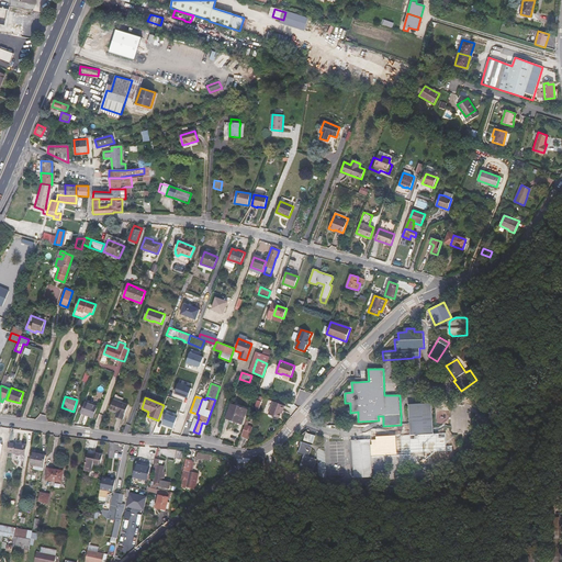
[(96,405),(97,403),(86,400),(81,413),(93,417),(98,406),(96,405)]
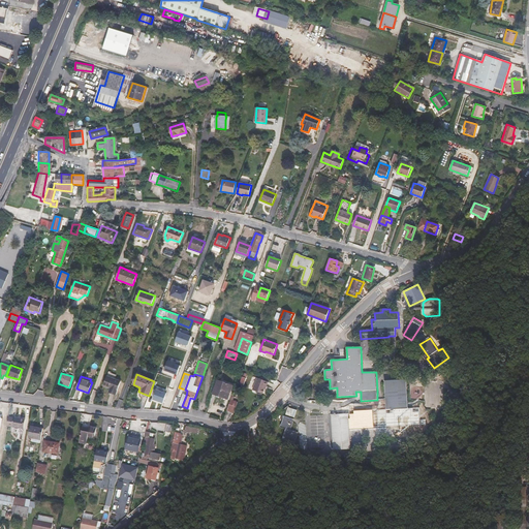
[(103,385),(110,389),(113,389),(112,393),(116,395),(121,381),(106,377),(103,385)]
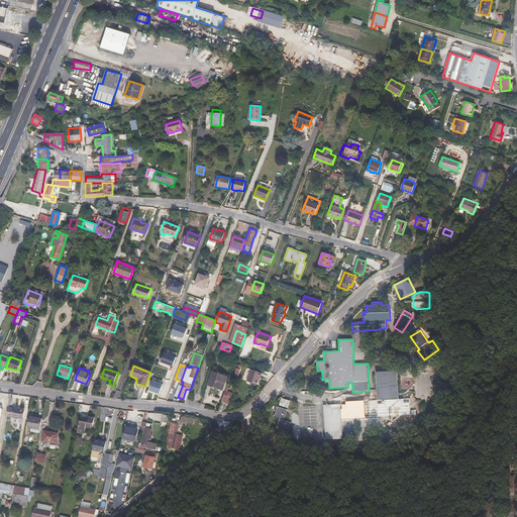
[(263,373),(251,369),(247,381),(257,385),(260,377),(261,377),(263,373)]
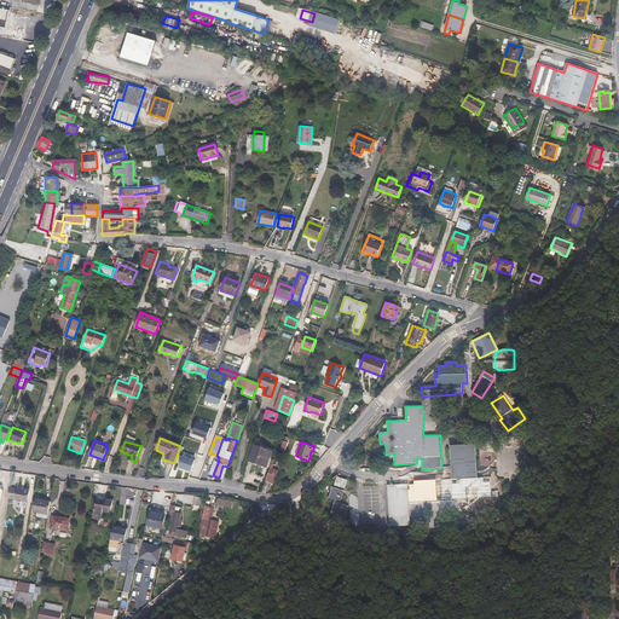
[(452,479),(478,478),(475,444),(451,445),(452,479)]
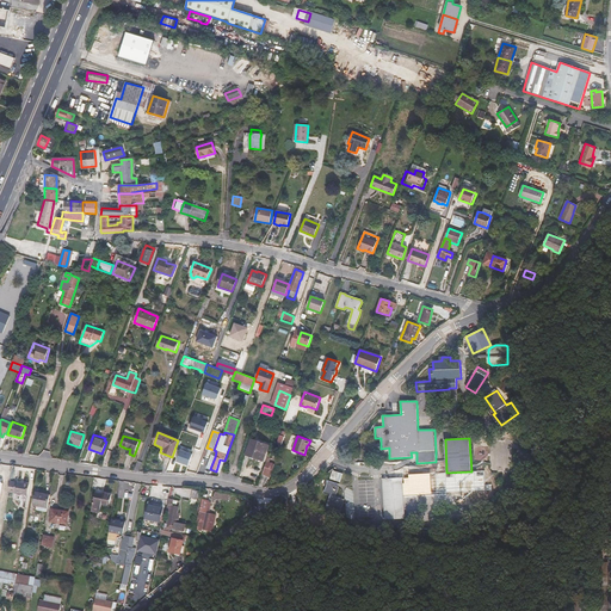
[(267,445),(251,439),(245,455),(260,460),(264,451),(266,451),(267,445)]
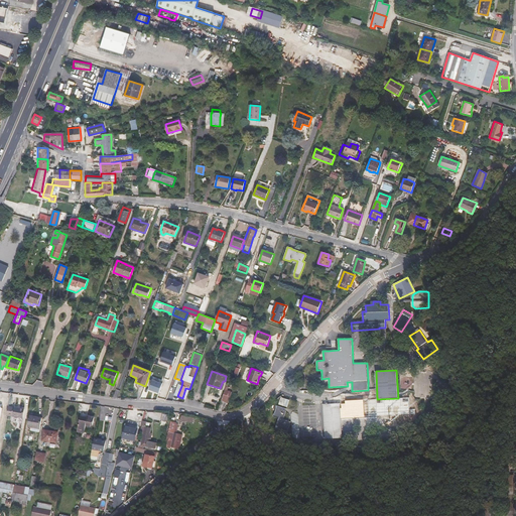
[(180,401),(184,402),(189,389),(185,388),(182,398),(180,401)]
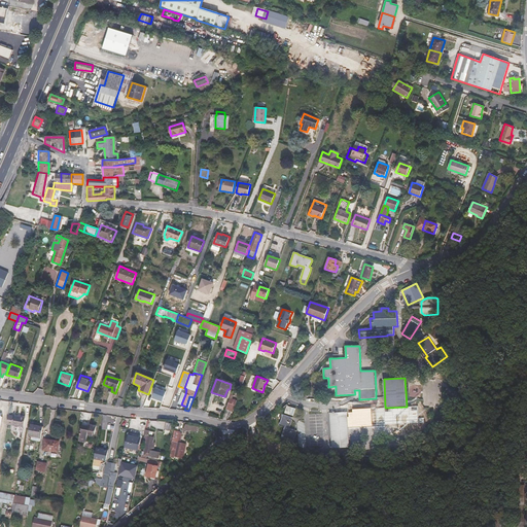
[(226,408),(234,410),(237,400),(230,397),(226,408)]
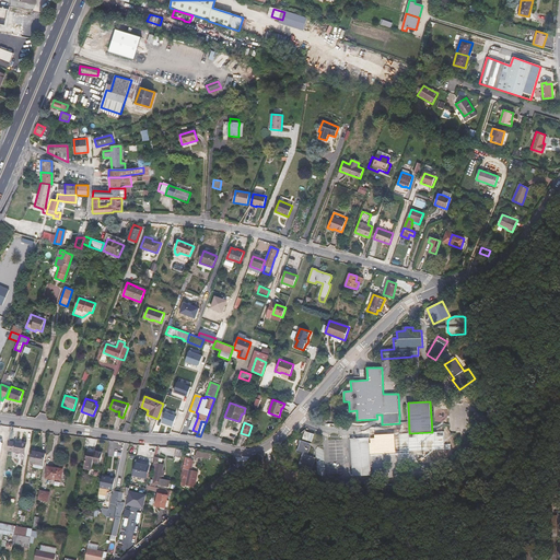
[(444,431),(432,432),(409,433),(374,435),(374,439),(369,439),(370,455),(451,450),(451,443),(445,444),(444,431)]
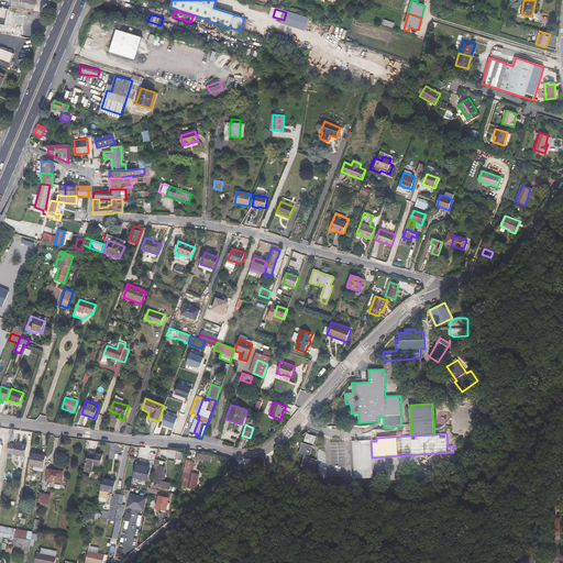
[(304,441),(313,444),(316,437),(307,434),(304,441)]
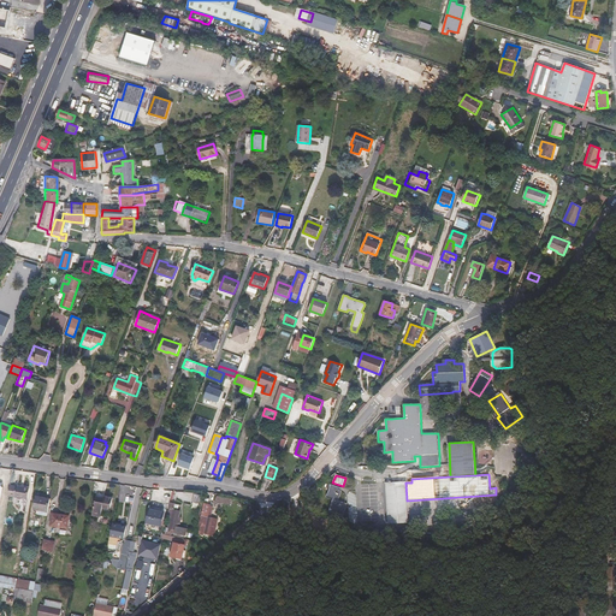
[(407,501),(406,483),(406,481),(386,483),(389,523),(408,522),(407,501)]
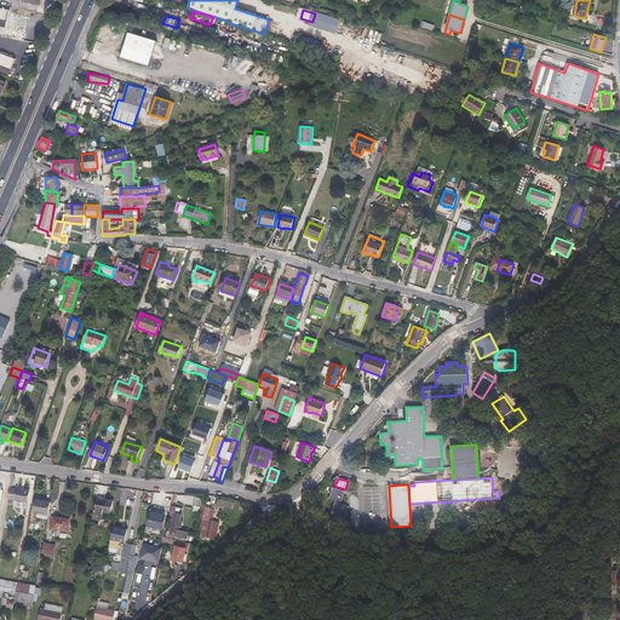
[(331,515),(345,520),(349,509),(346,507),(346,506),(340,504),(344,494),(342,493),(343,491),(333,488),(329,500),(336,503),(331,515)]
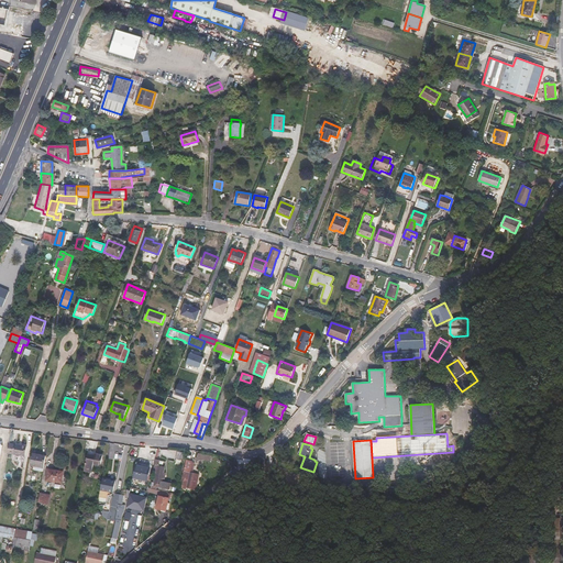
[(25,456),(26,445),(15,444),(14,454),(25,456)]
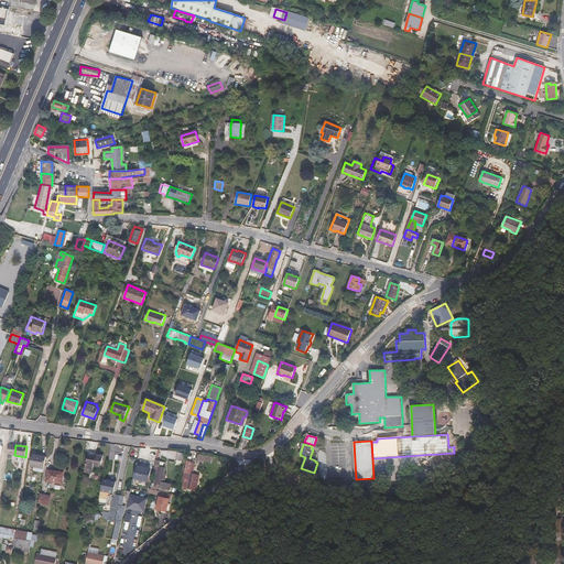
[(101,466),(104,454),(95,452),(95,454),(88,452),(86,463),(101,466)]
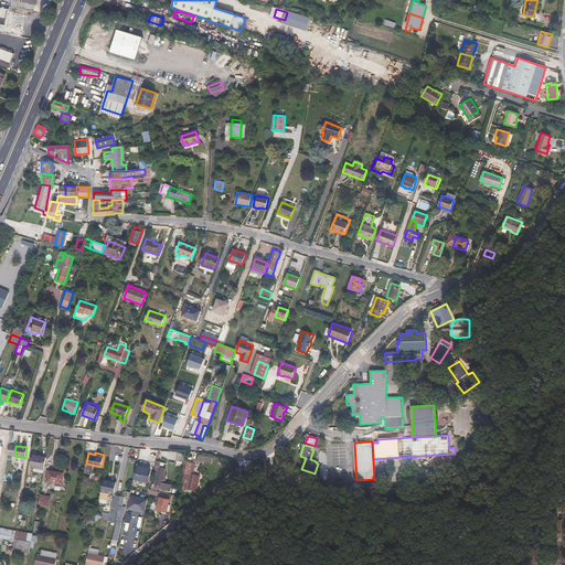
[(43,472),(46,457),(33,455),(30,467),(33,468),(33,471),(43,472)]
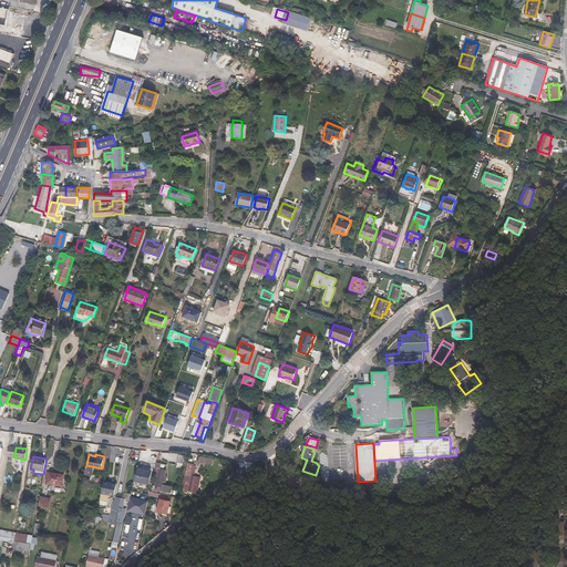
[(163,460),(157,459),(154,475),(158,476),(156,486),(154,485),(153,488),(172,493),(173,486),(163,483),(166,468),(161,467),(163,460)]
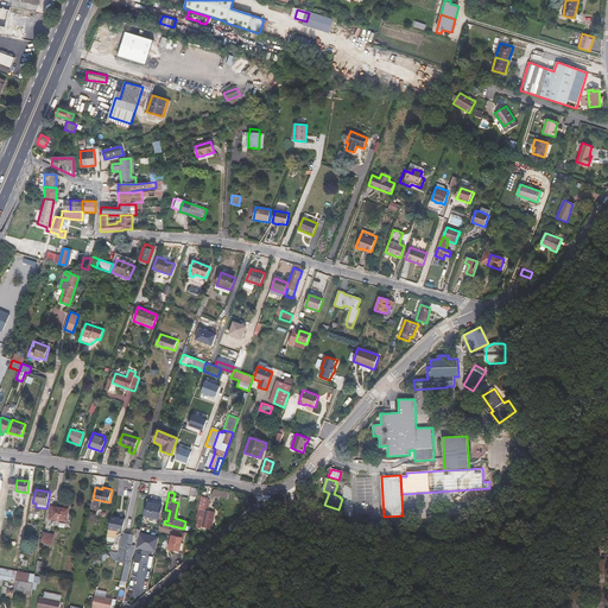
[(209,518),(210,513),(210,512),(206,511),(208,499),(201,496),(198,511),(200,511),(196,527),(201,529),(201,526),(207,527),(209,518)]
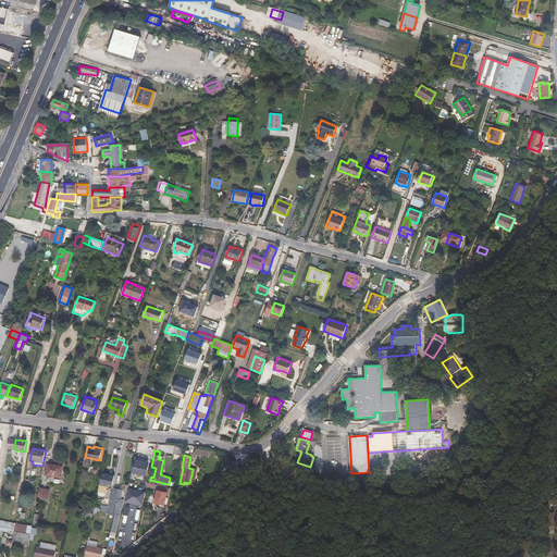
[(149,463),(135,460),(132,473),(146,477),(149,463)]
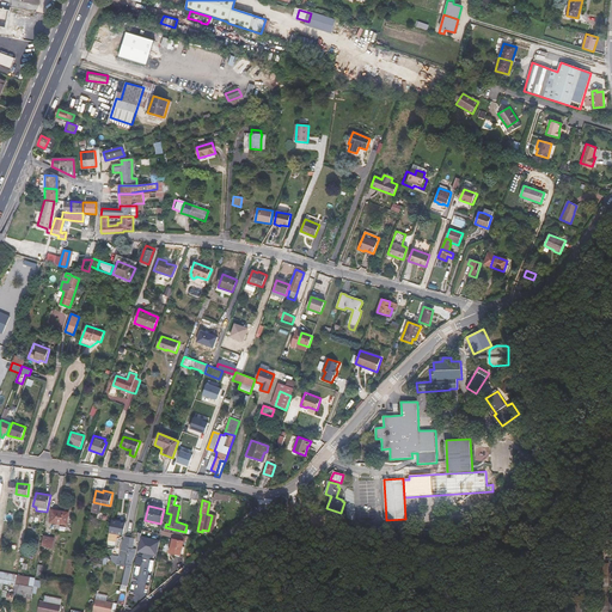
[(67,525),(68,513),(51,510),(49,522),(67,525)]
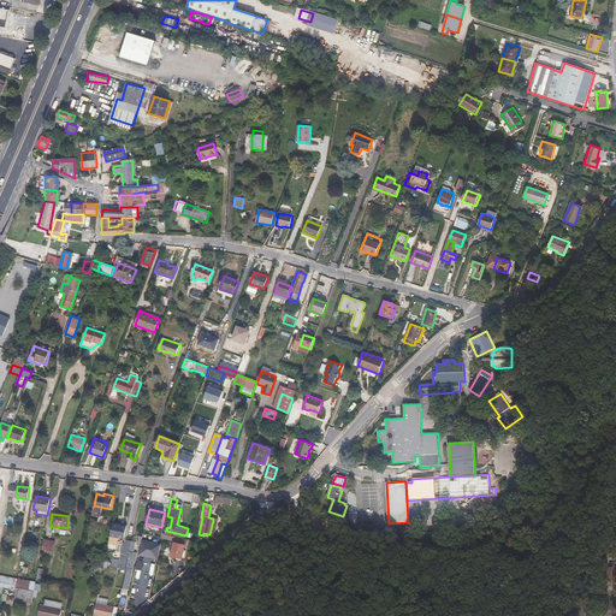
[(112,523),(110,535),(112,537),(124,539),(126,527),(112,523)]
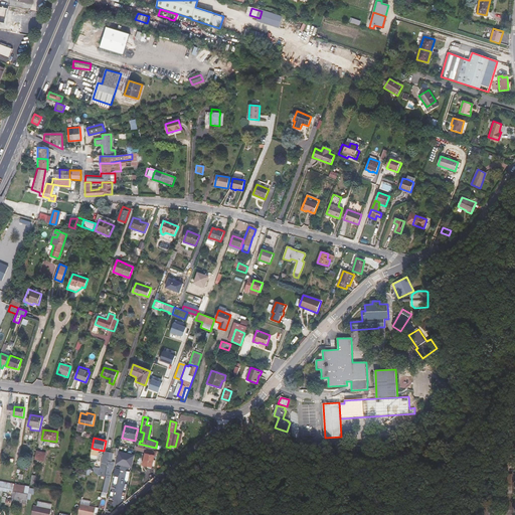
[(370,446),(352,445),(352,455),(373,457),(374,446),(370,446)]
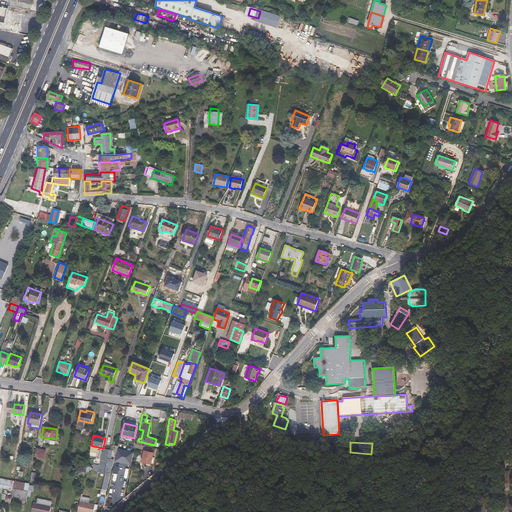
[(155,453),(156,450),(145,447),(142,462),(151,464),(154,453),(155,453)]
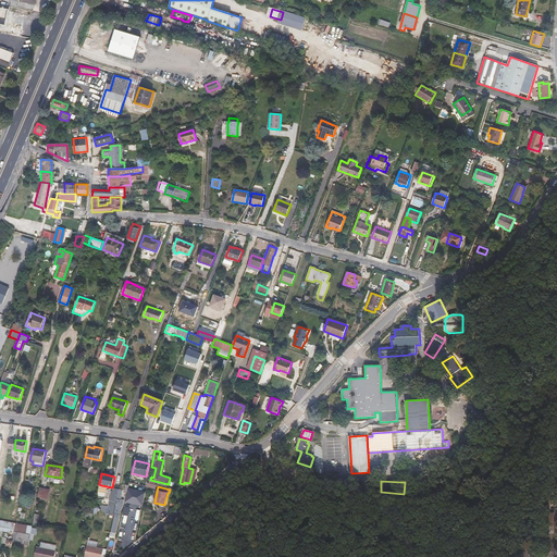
[(121,506),(115,505),(115,508),(114,514),(115,515),(111,533),(114,533),(121,506)]
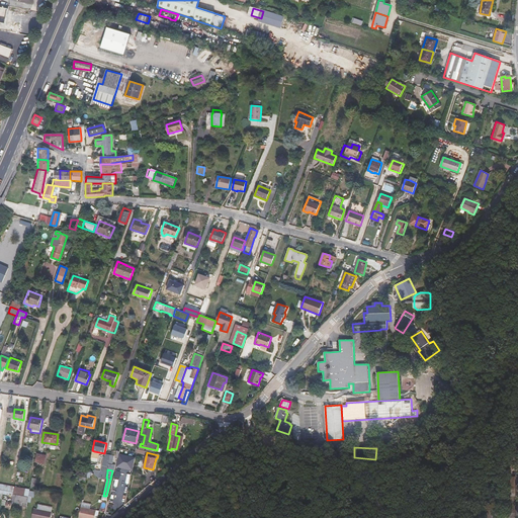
[(15,484),(0,481),(0,488),(13,491),(14,488),(15,484)]
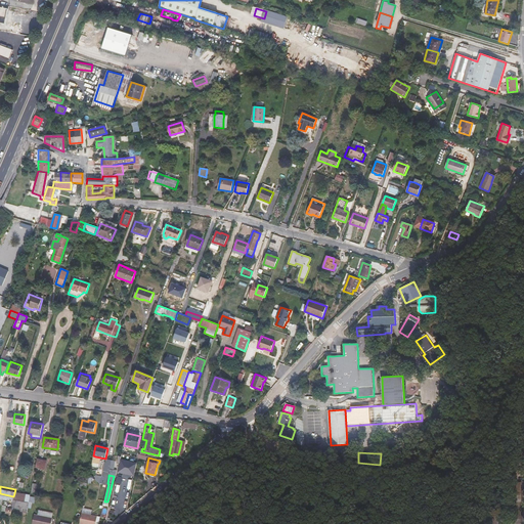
[(145,493),(142,489),(136,494),(140,498),(145,493)]
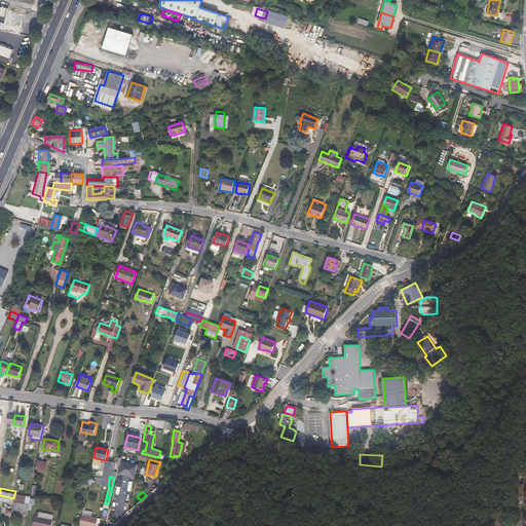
[(14,495),(13,498),(13,501),(29,504),(29,502),(30,498),(14,495)]
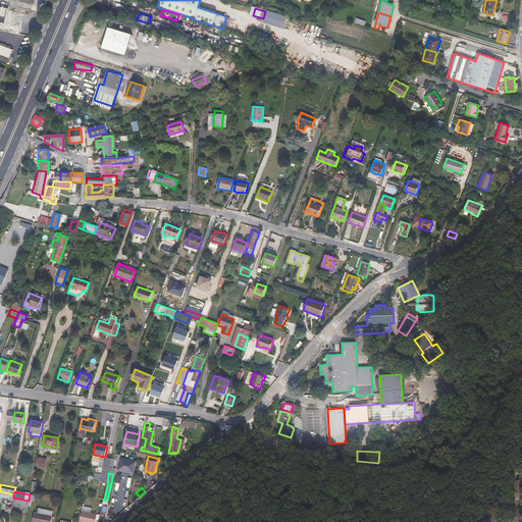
[(127,503),(129,493),(121,491),(119,502),(127,503)]
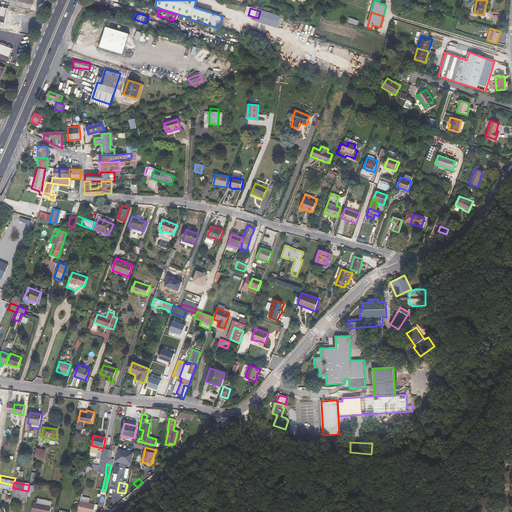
[(28,491),(13,488),(11,498),(26,500),(28,491)]
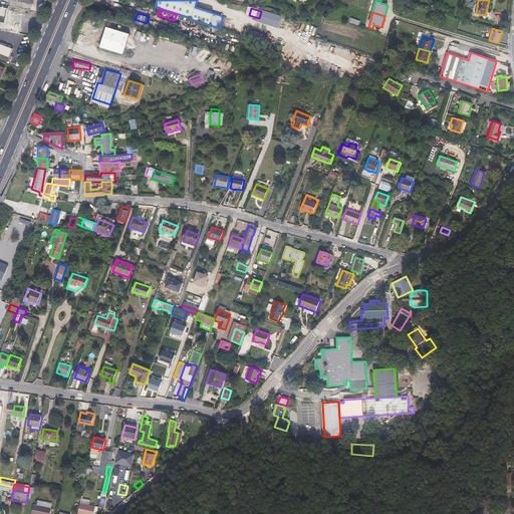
[(93,513),(95,506),(80,503),(77,513),(93,513)]
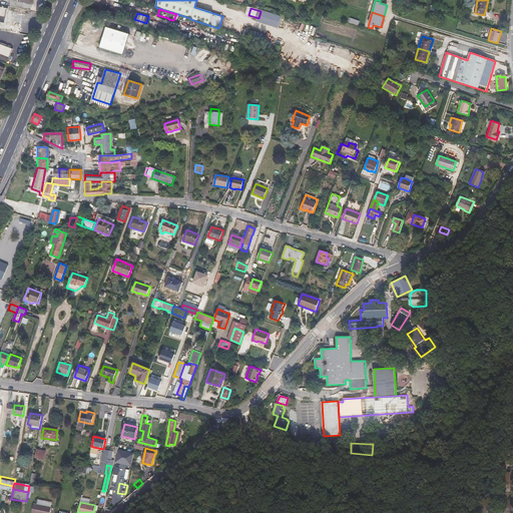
[(50,512),(52,507),(33,504),(31,512),(50,512)]
